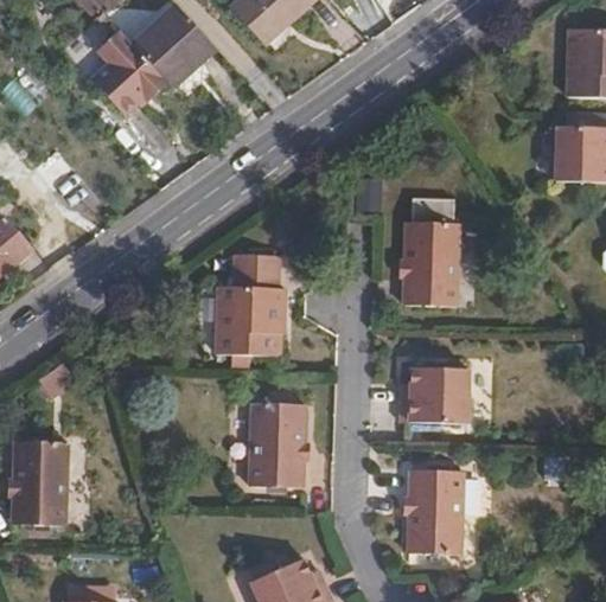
[(94,0),(102,10),(113,0),(94,0)]
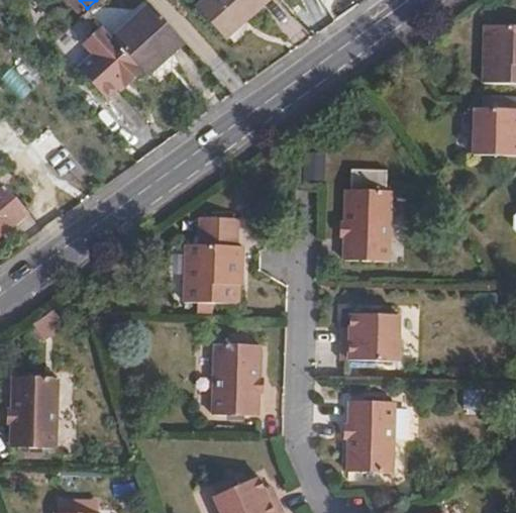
[(194,0),(193,1),(221,34),(260,0),(194,0)]
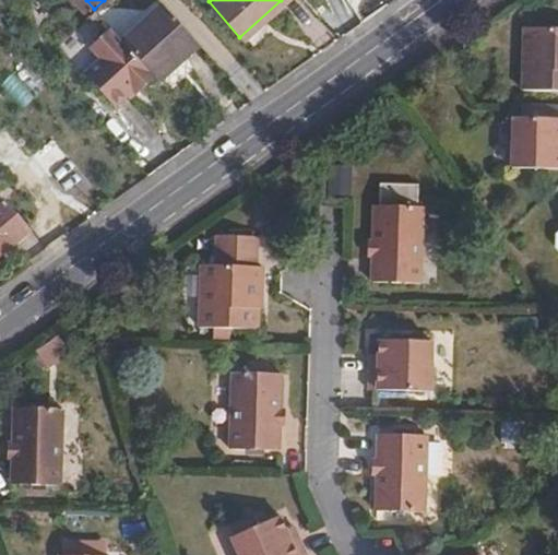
[(197,43),(159,1),(119,36),(152,73),(157,79),(197,43)]
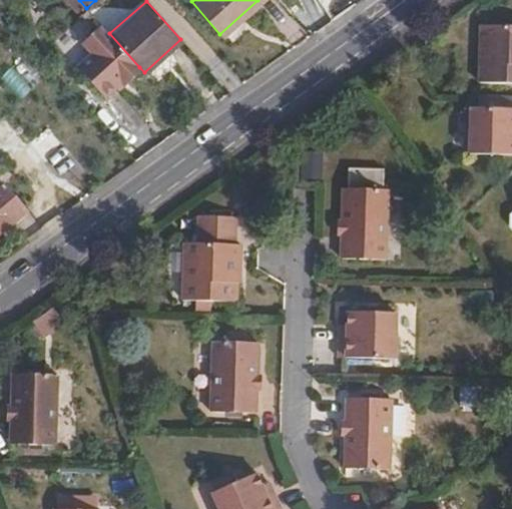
[(511,25),(481,24),(479,82),(511,82),(511,25)]
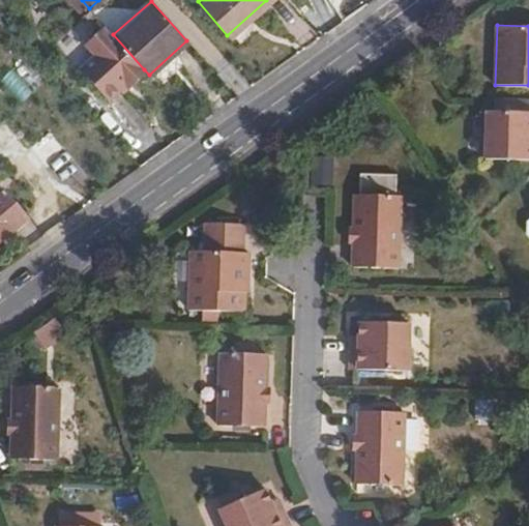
[(144,69),(113,34),(105,26),(87,42),(97,55),(82,69),(110,99),(144,69)]
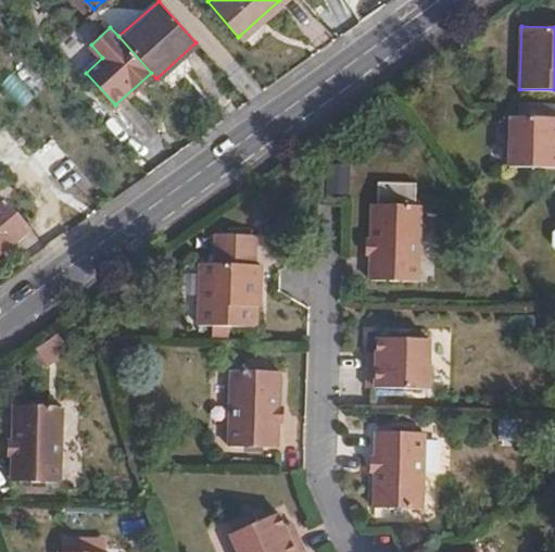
[(154,83),(118,113),(134,129),(168,99),(154,83)]
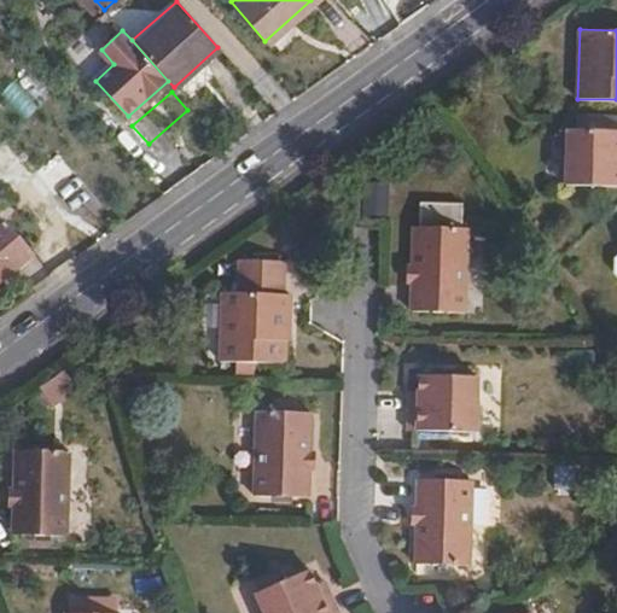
[(616,184),(616,129),(578,129),(576,184),(616,184)]
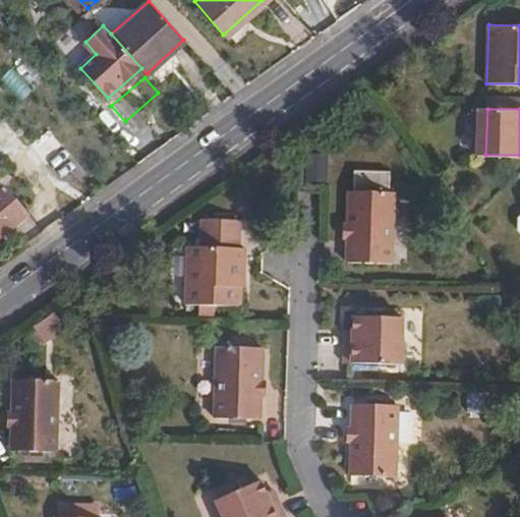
[(0,231),(25,212),(1,185),(0,185),(0,231)]
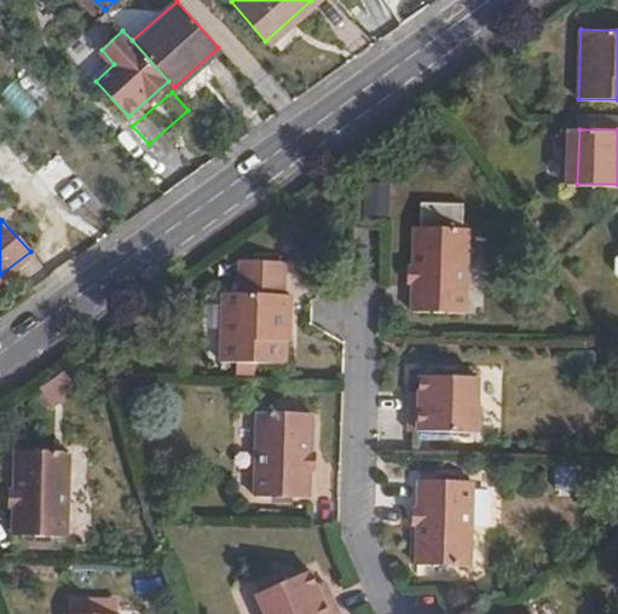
[(419,282),(415,281),(415,310),(468,311),(471,226),(417,225),(416,266),(419,266),(419,282)]
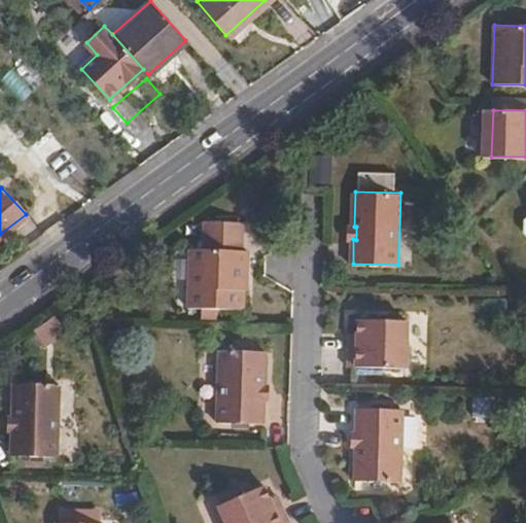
[(189,248),(188,306),(245,307),(245,289),(248,288),(249,249),(244,249),(244,220),(195,219),(195,248),(189,248)]
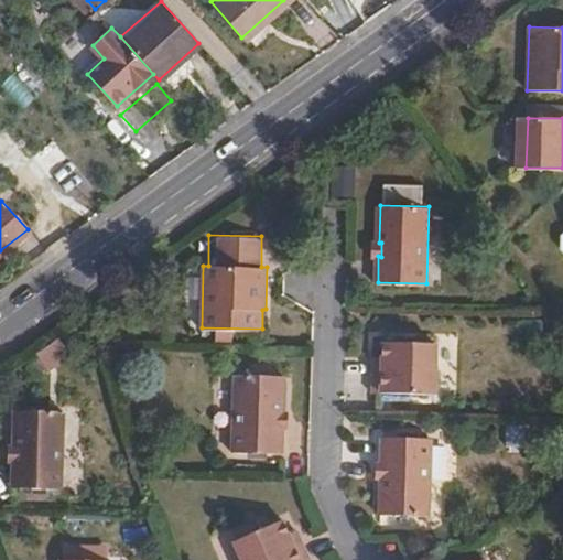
[(41,341),(20,357),(32,373),(53,356),(41,341)]
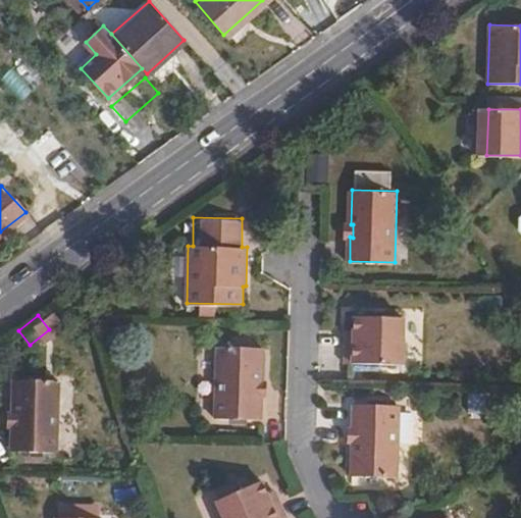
[(355,340),(347,340),(346,363),(396,364),(398,317),(355,316),(355,330),(355,340)]
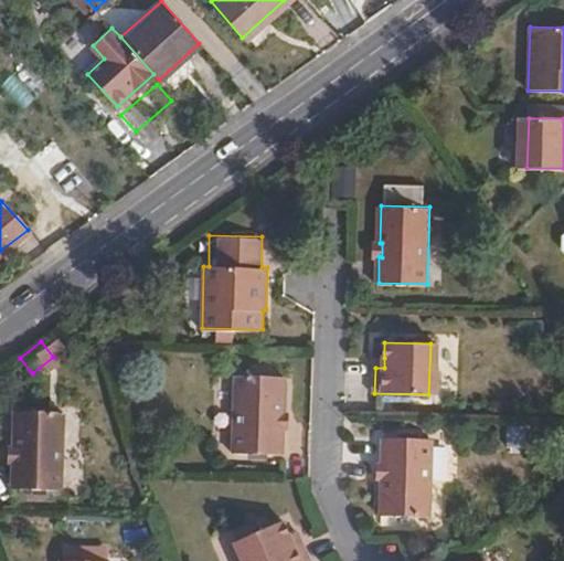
[(375,358),(375,368),(384,368),(384,358),(375,358)]
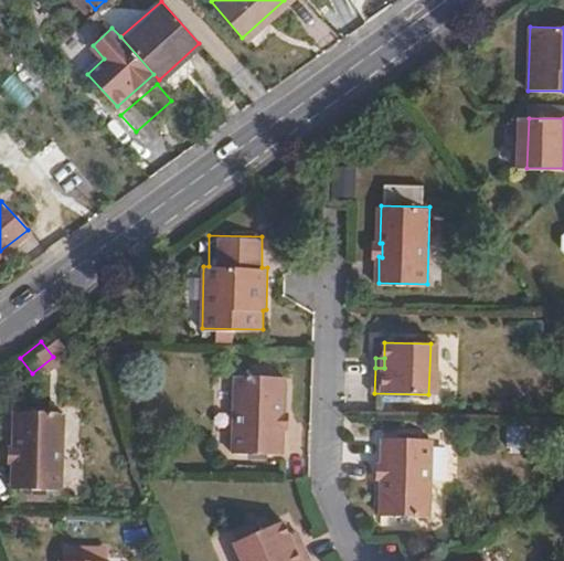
[(283,402),(285,402),(286,376),(236,374),(234,451),(284,452),(285,414),(283,414),(283,402)]
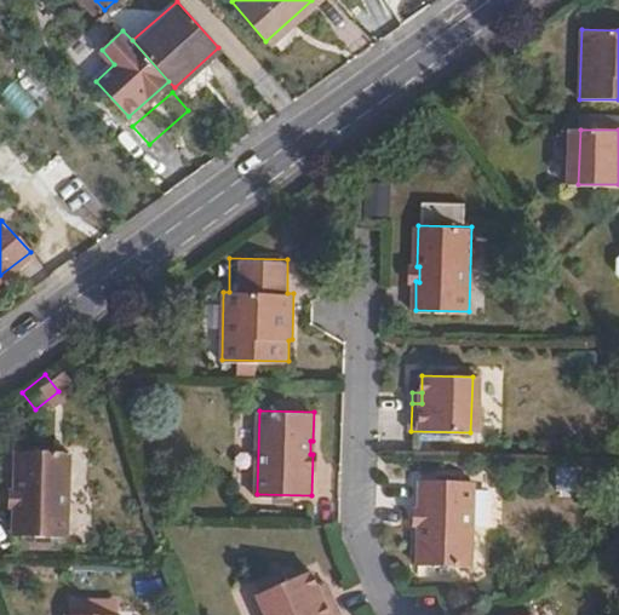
[(320,441),(313,441),(310,441),(310,454),(313,454),(319,454),(320,441)]
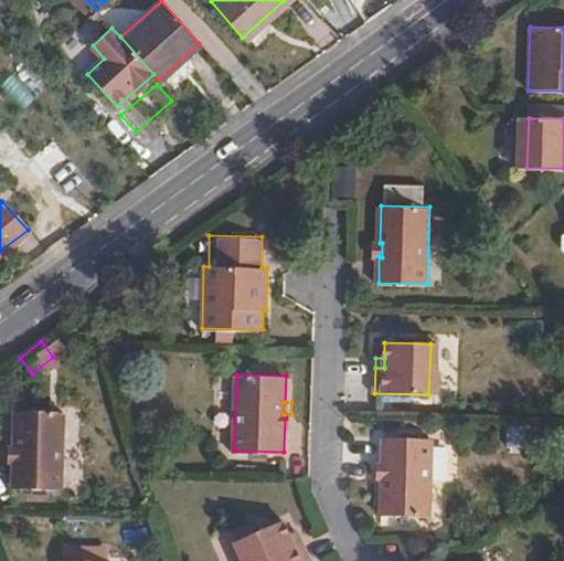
[(17,462),(13,462),(12,487),(21,487),(51,488),(62,489),(65,412),(16,410),(14,448),(17,448),(17,462)]
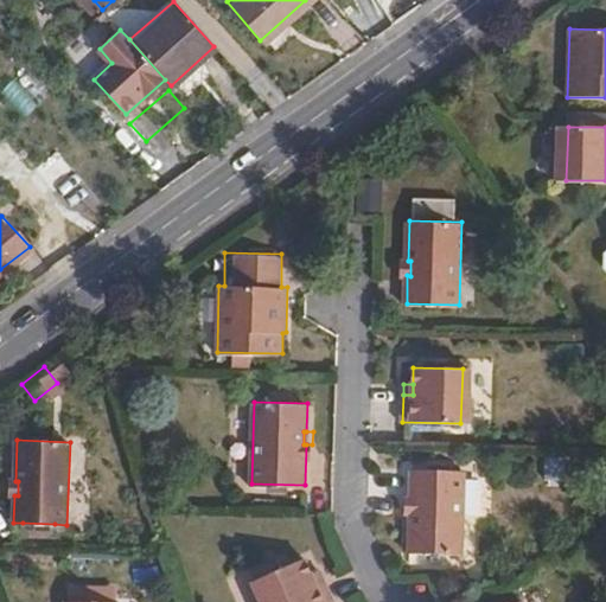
[(414,525),(410,525),(409,554),(463,555),(465,471),(412,468),(410,510),(415,510),(414,525)]
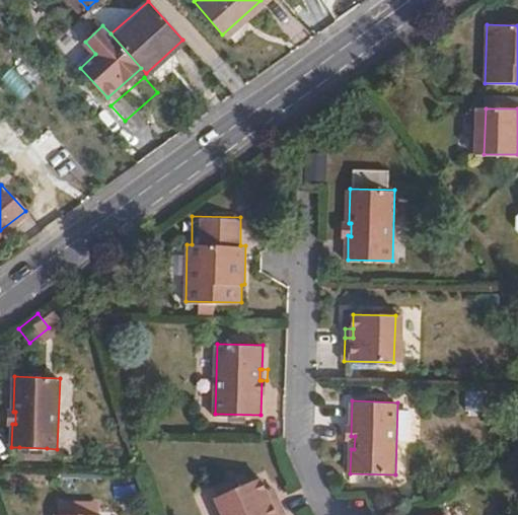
[(47,448),(19,447),(19,456),(47,458),(47,448)]
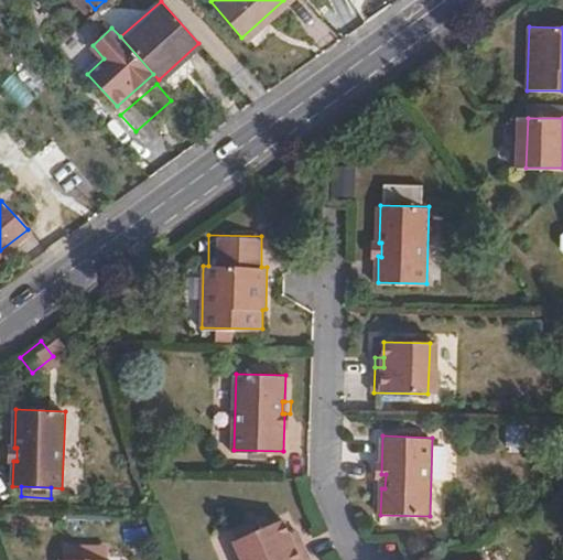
[(293,541),(290,532),(283,517),(242,537),(252,559),(312,559),(302,537),(293,541)]
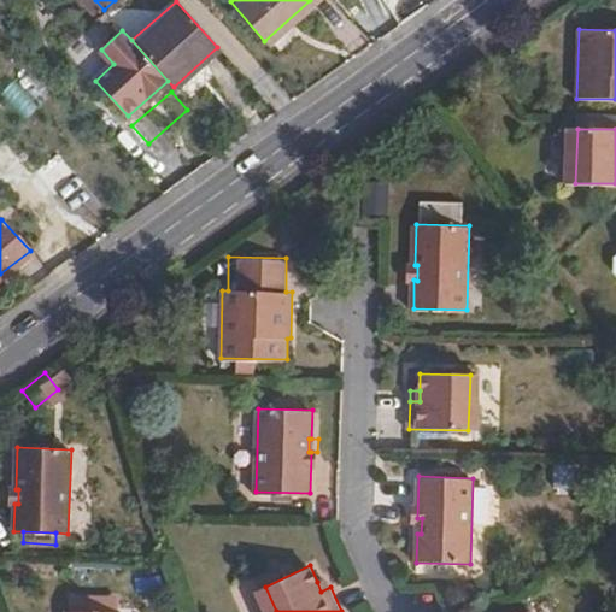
[(327,578),(317,582),(321,592),(330,587),(327,578)]
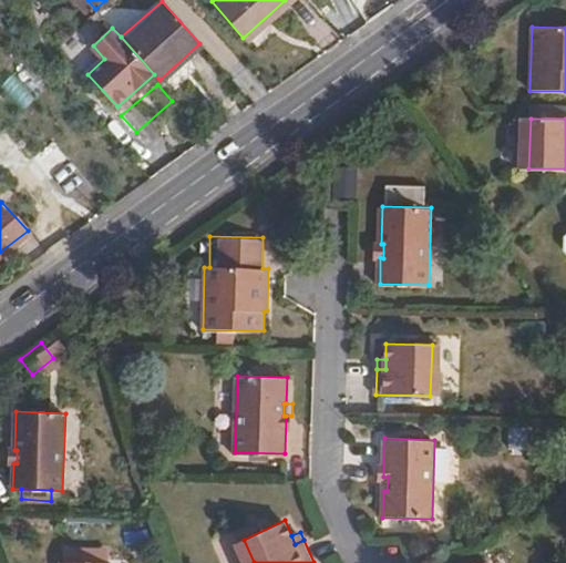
[(105,562),(106,550),(65,549),(65,562),(61,562),(60,562),(105,562)]
